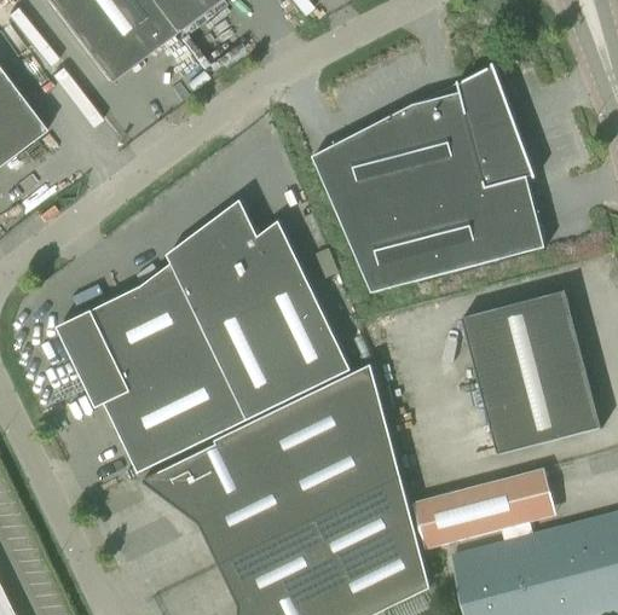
[(173,32),(149,0),(42,0),(107,79),(126,64),(127,67),(142,56),(140,53),(165,35),(166,36),(173,32)]
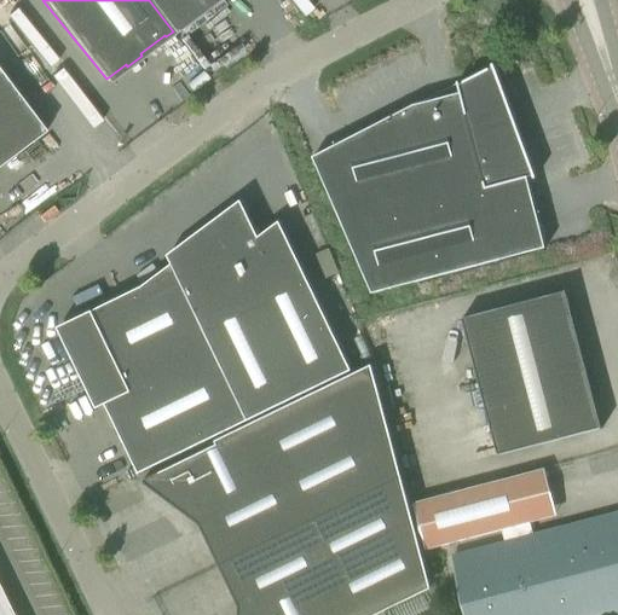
[(149,0),(173,32),(180,27),(179,24),(203,6),(204,7),(214,0),(149,0)]
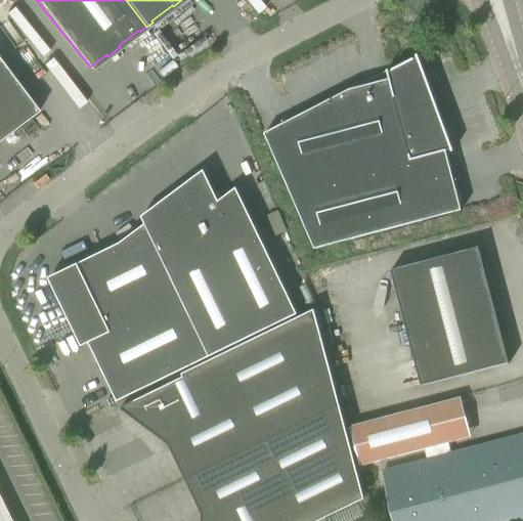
[(246,0),(256,12),(264,6),(259,0),(246,0)]
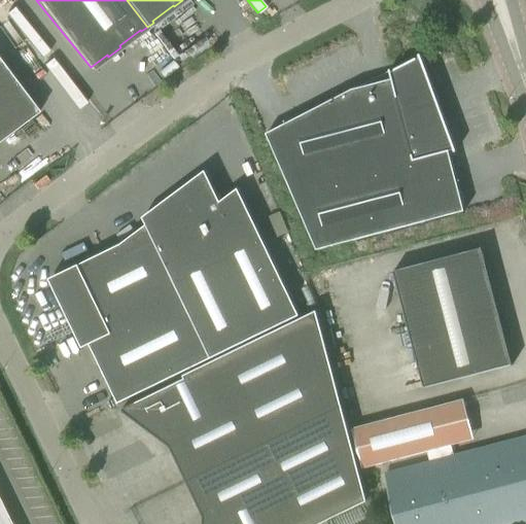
[(265,132),(315,247),(463,209),(448,149),(453,148),(453,149),(455,149),(419,53),(417,53),(418,55),(390,69),(389,67),(388,68),(390,77),(350,88),(265,132)]
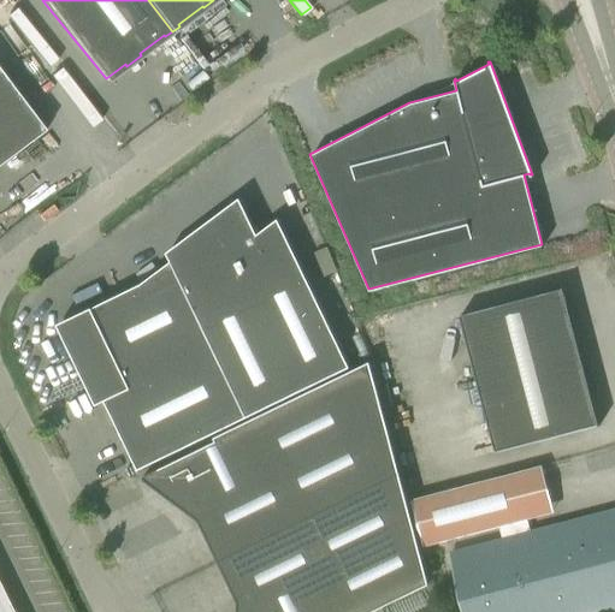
[(43,129),(25,106),(0,71),(0,160),(0,161),(43,129)]
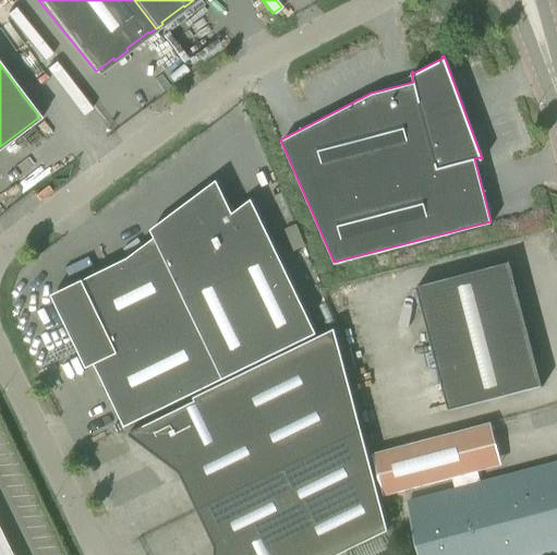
[(63,299),(123,424),(315,332),(258,213),(237,222),(223,194),(215,200),(212,192),(126,256),(65,286),(70,294),(63,299)]
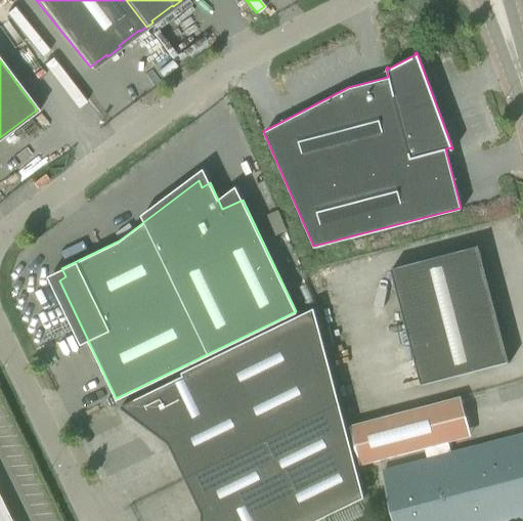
[(420,383),(487,365),(508,360),(477,245),(390,267),(420,383)]
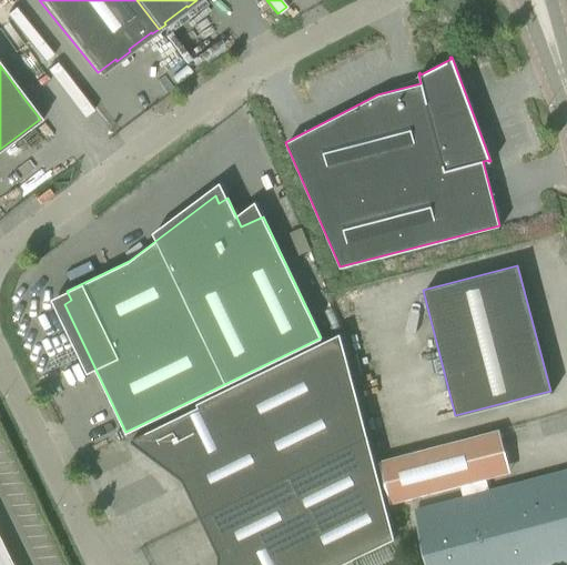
[(337,564),(394,538),(340,333),(196,402),(198,404),(198,403),(199,405),(130,439),(131,442),(135,440),(184,477),(181,480),(182,482),(185,481),(202,514),(199,515),(200,518),(203,516),(219,550),(215,552),(218,554),(221,553),(220,564),(337,564)]
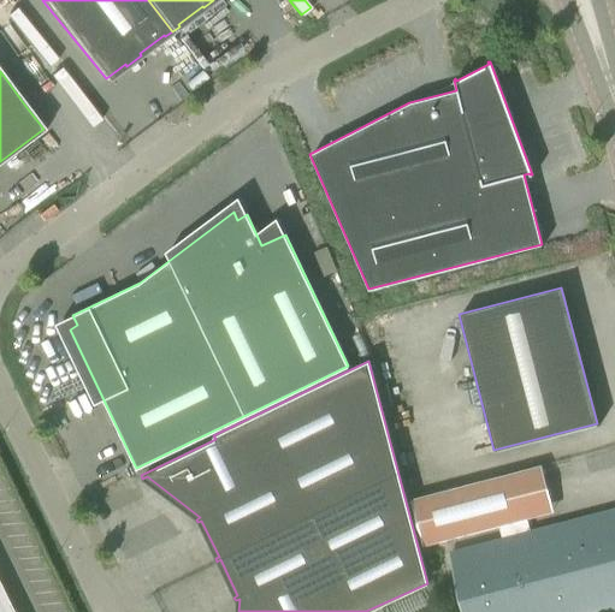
[(501,536),(449,550),(465,611),(601,611),(614,608),(614,506),(538,527),(530,529),(526,516),(540,512),(528,467),(411,498),(421,545),(431,542),(498,524),(501,536)]
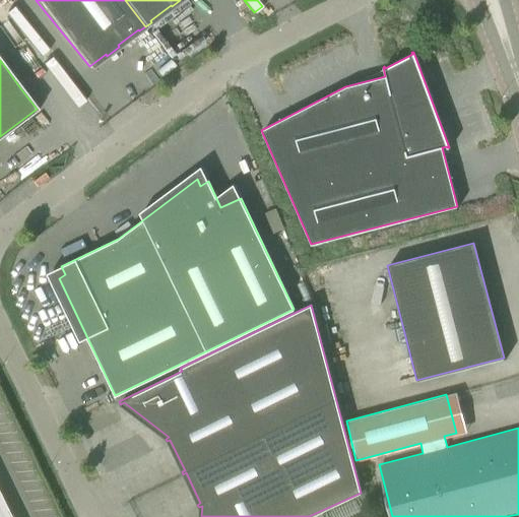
[(0,516),(9,516),(0,498),(0,516)]
